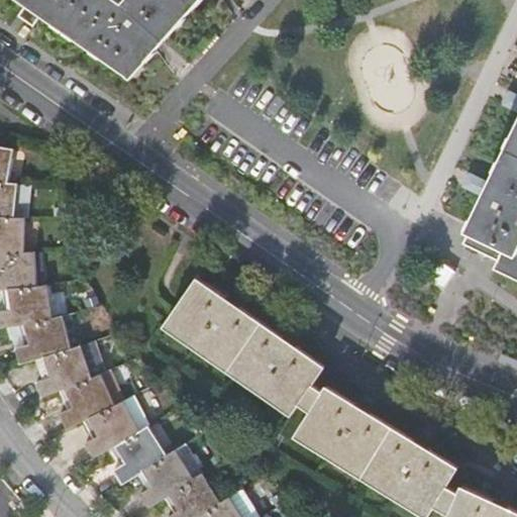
[(21,0),(134,78),(202,0),(128,0),(126,4),(120,0),(21,0)]
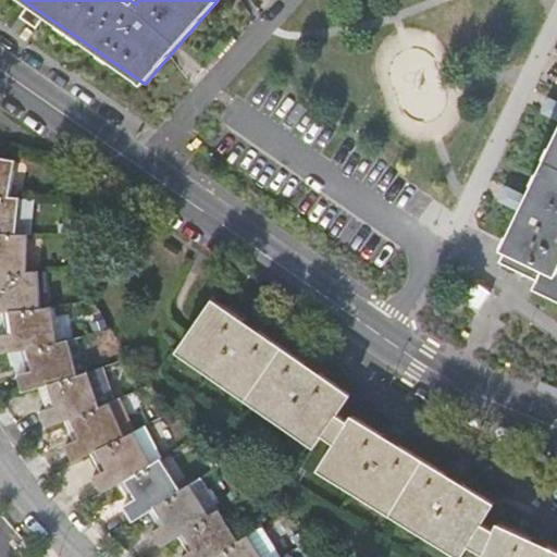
[(556,269),(556,133),(504,243),(556,269)]
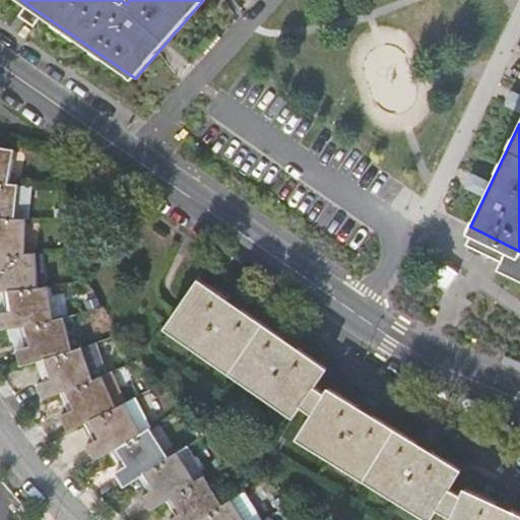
[(111,373),(91,380),(81,348),(71,351),(62,316),(54,318),(47,285),(40,286),(36,252),(26,253),(25,218),(28,188),(9,184),(13,150),(0,147),(0,288),(1,288),(5,311),(0,311),(0,327),(16,325),(22,347),(15,349),(19,365),(26,364),(35,378),(28,381),(41,398),(48,395),(59,409),(53,413),(66,431),(74,427),(85,441),(80,445),(92,459),(110,451),(119,466),(113,471),(123,485),(139,476),(147,492),(141,496),(150,510),(166,501),(174,515),(169,519),(267,519),(263,519),(253,519),(239,496),(221,505),(203,475),(193,481),(176,453),(167,458),(150,430),(139,435),(111,373)]
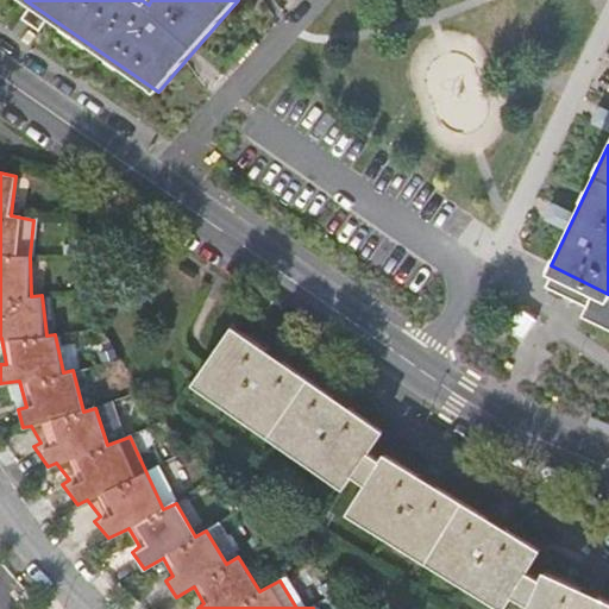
[(518,340),(532,320),(516,308),(501,328),(518,340)]
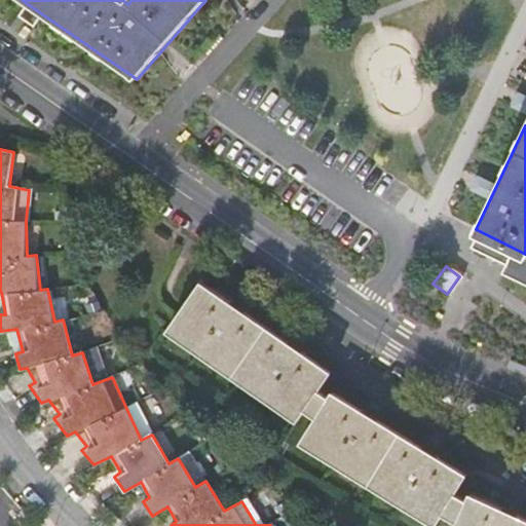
[(322,393),(334,375),(205,286),(172,335),(299,425),(307,412),(320,421),(304,448),(429,525),(439,525),(444,518),(460,525),(525,525),(525,520),(474,497),(471,505),(456,499),(468,478),(336,396),(332,401),(322,393)]
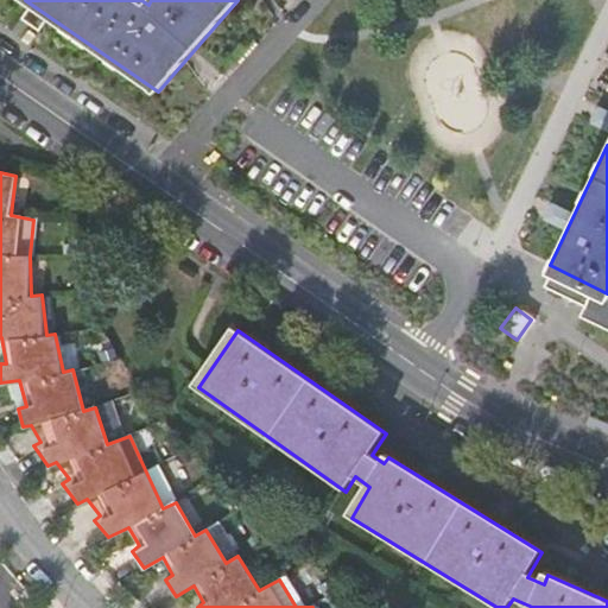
[(114,401),(95,407),(107,444),(130,436),(114,401)]
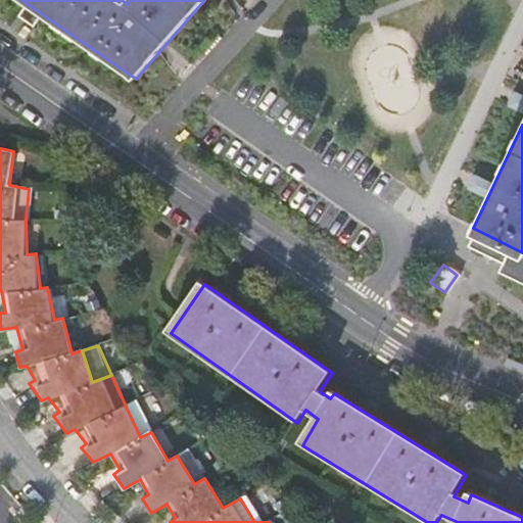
[(187,450),(177,456),(194,484),(204,478),(187,450)]
